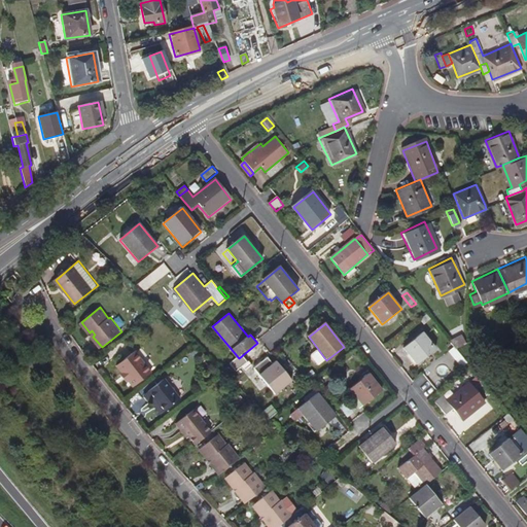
[(466,342),(461,332),(447,340),(454,348),(466,342)]
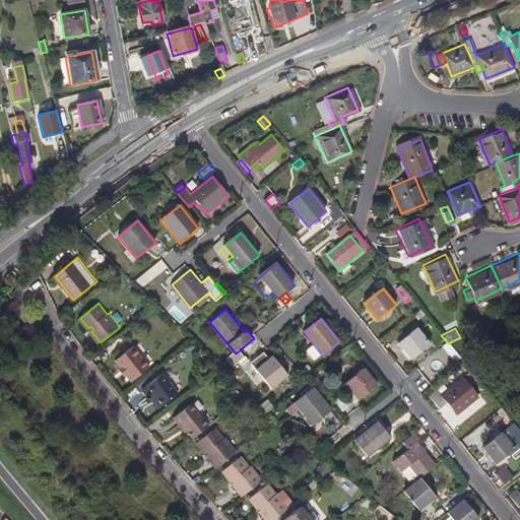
[(412,363),(432,346),(418,330),(399,346),(412,363)]
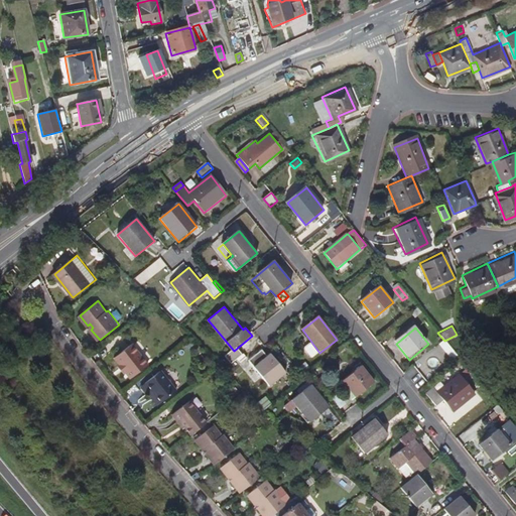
[(150,364),(133,344),(116,357),(121,364),(122,363),(127,370),(126,370),(132,378),(150,364)]
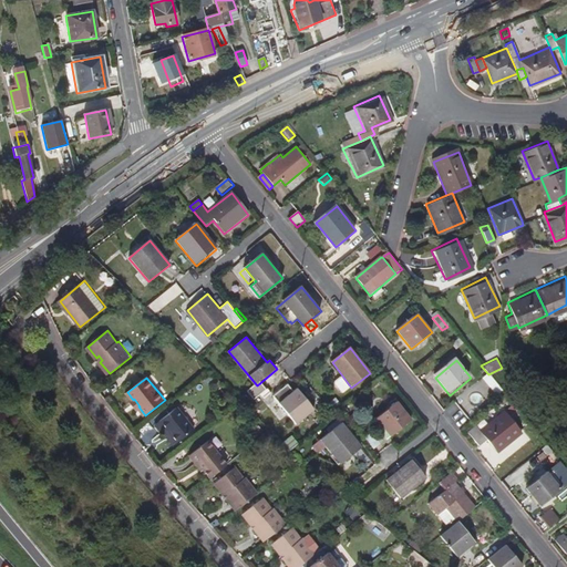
[(504,394),(496,384),(491,389),(498,399),(504,394)]
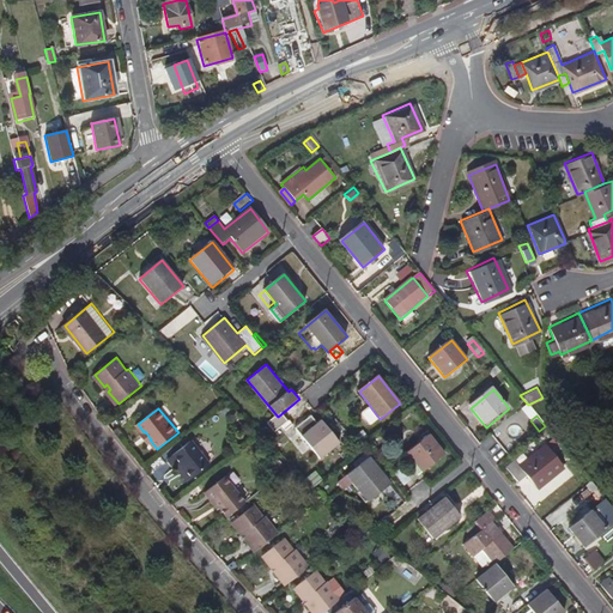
[(341,443),(325,420),(304,436),(322,459),(341,443)]
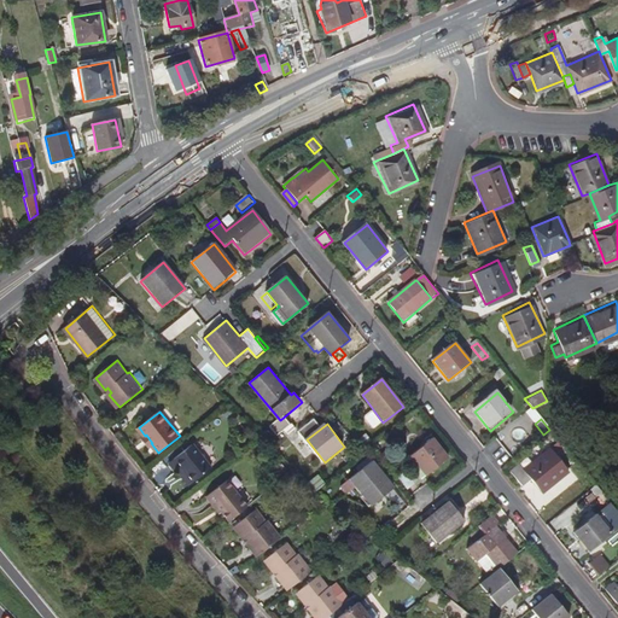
[(298,438),(289,426),(284,430),(293,442),(298,438)]
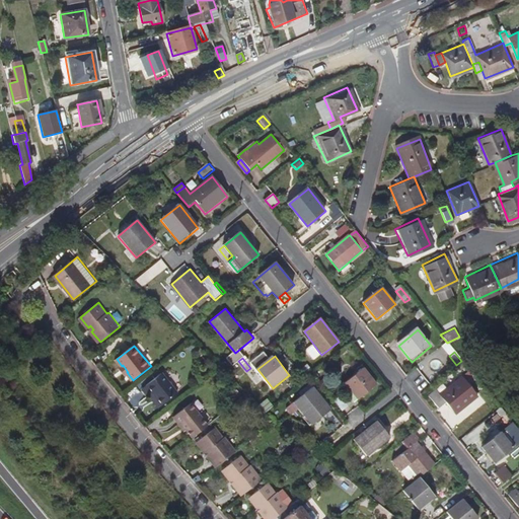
[(219,367),(215,363),(210,368),(214,372),(219,367)]
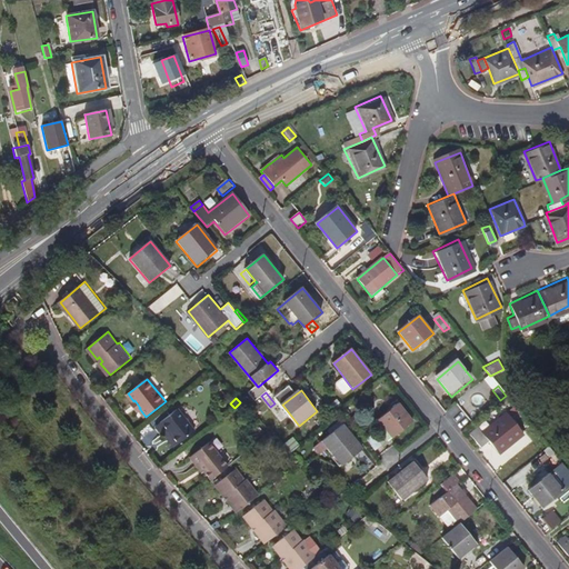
[(343,407),(338,400),(329,407),(335,413),(343,407)]
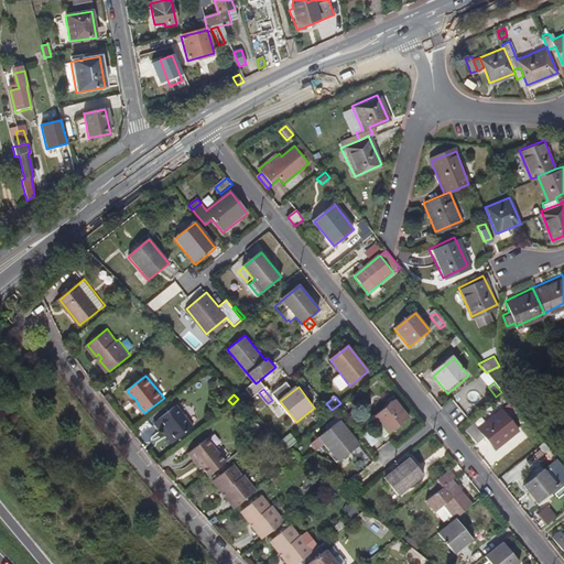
[(410,420),(394,402),(375,419),(389,437),(410,420)]
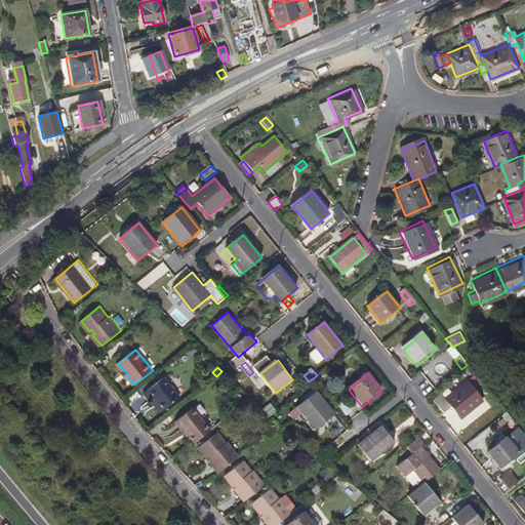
[(182,397),(165,376),(149,390),(165,409),(182,397)]
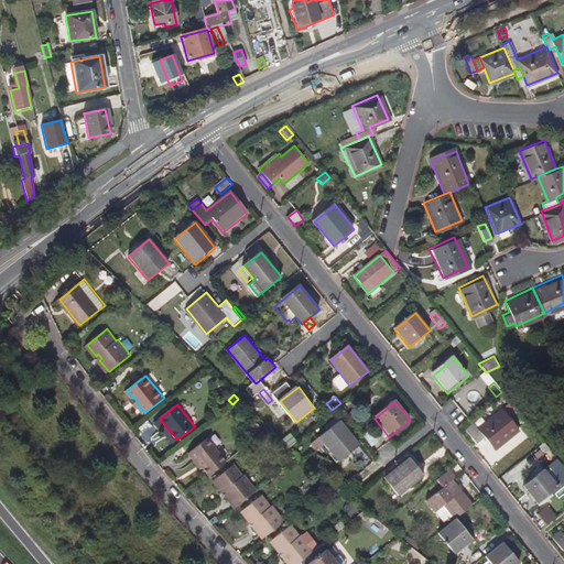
[(517,413),(511,407),(507,411),(512,418),(517,413)]
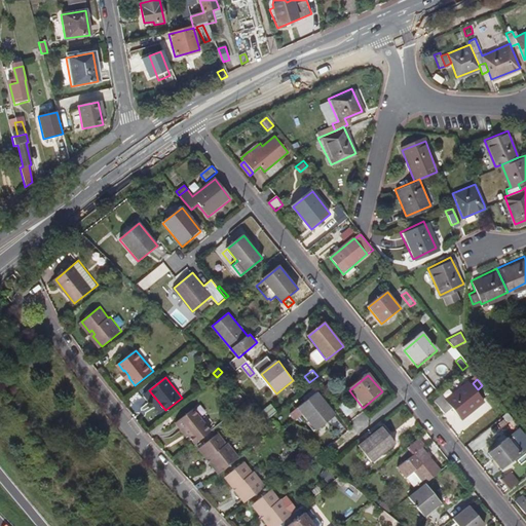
[(462,422),(485,404),(470,384),(447,403),(442,397),(436,402),(446,415),(453,410),(462,422)]
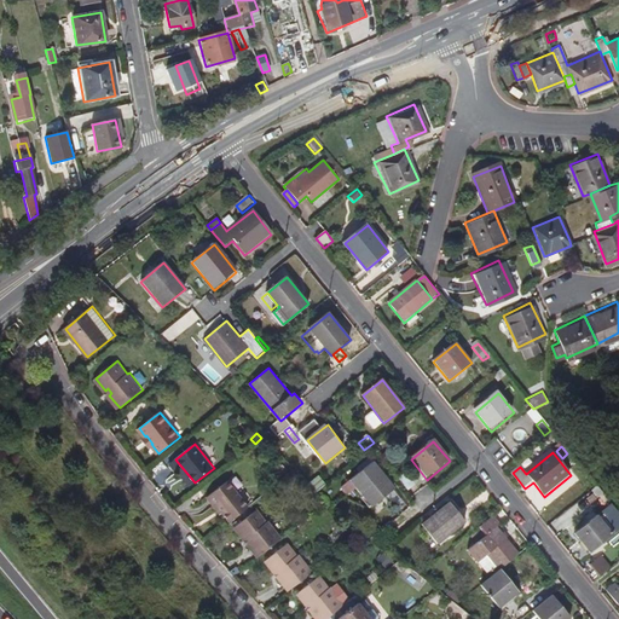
[(195,482),(175,460),(172,462),(179,473),(180,470),(191,485),(195,482)]
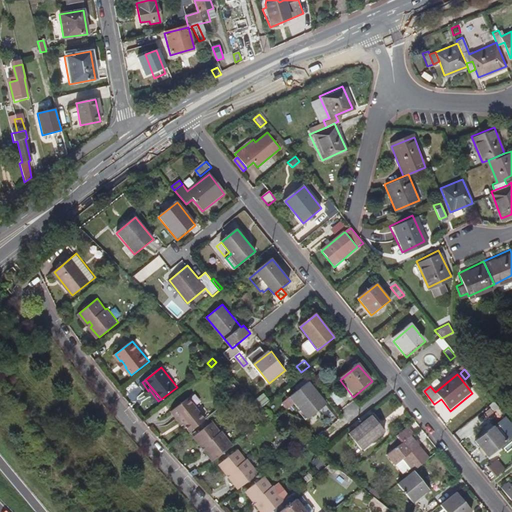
[(326,405),(309,383),(290,398),(307,420),(326,405)]
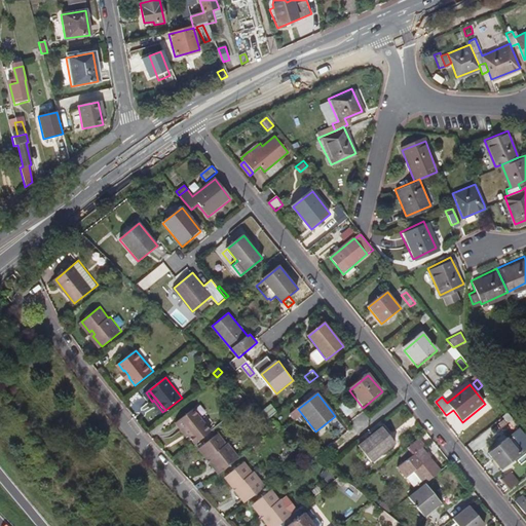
[(271,418),(278,413),(272,406),(265,412),(271,418)]
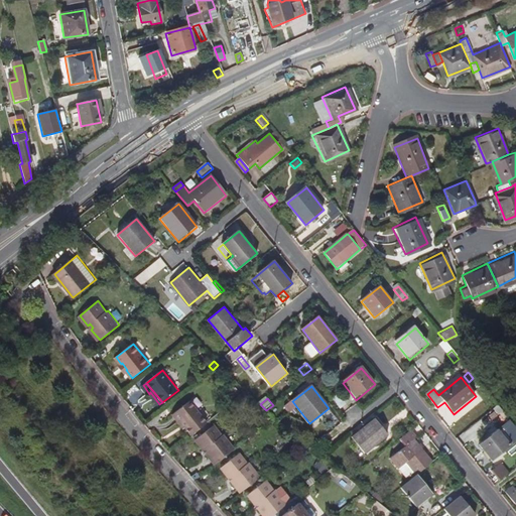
[(208,423),(191,402),(173,415),(180,424),(182,423),(191,435),(208,423)]
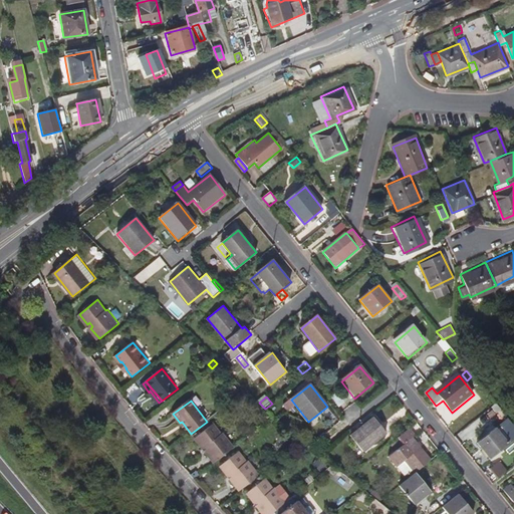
[(295,409),(290,402),(284,406),(289,413),(295,409)]
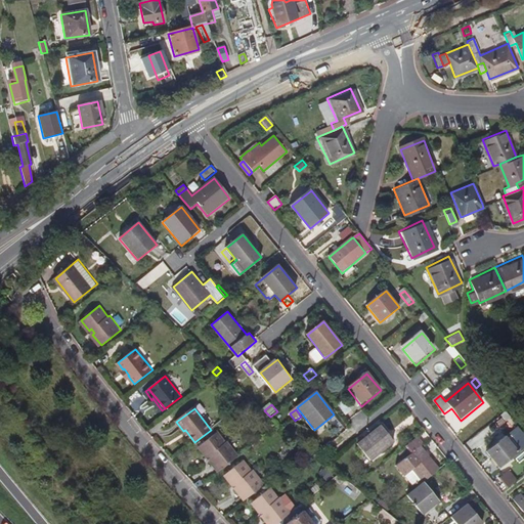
[(269,418),(264,411),(258,417),(263,423),(269,418)]
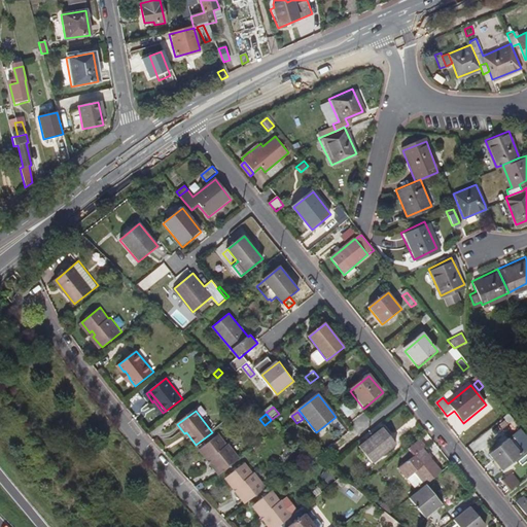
[(373,464),(395,446),(382,429),(359,448),(373,464)]
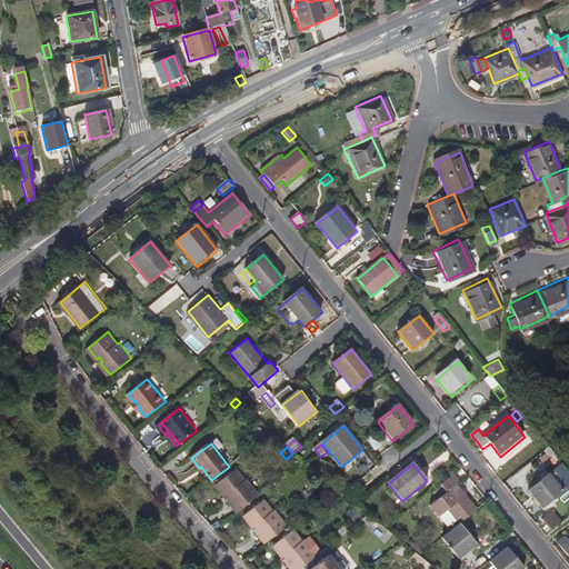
[(259,496),(246,479),(245,480),(237,469),(215,486),(223,497),(226,495),(229,499),(227,501),(236,513),(259,496)]
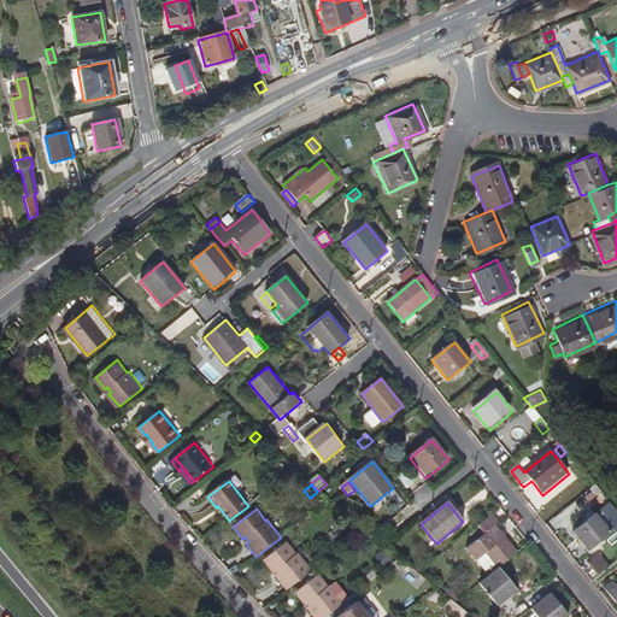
[(591,553),(612,535),(597,515),(575,534),(591,553)]
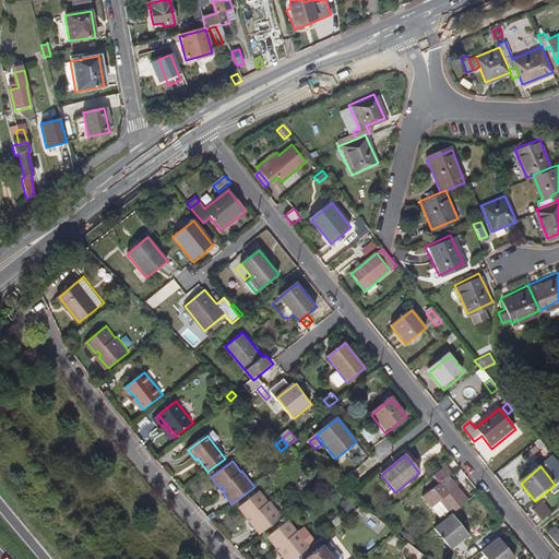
[(463,507),(443,483),(445,480),(440,473),(432,478),(438,485),(421,499),(430,510),(440,502),(451,516),(463,507)]
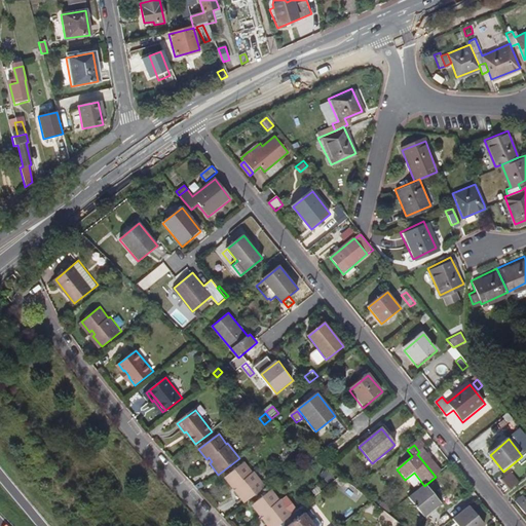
[(266,486),(255,472),(254,473),(246,462),(226,477),(234,488),(237,486),(240,489),(237,491),(246,502),(266,486)]
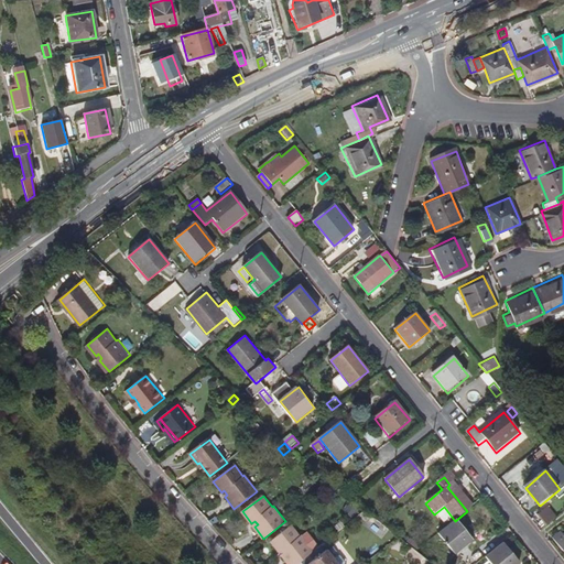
[(347,501),(343,511),(354,517),(358,507),(347,501)]
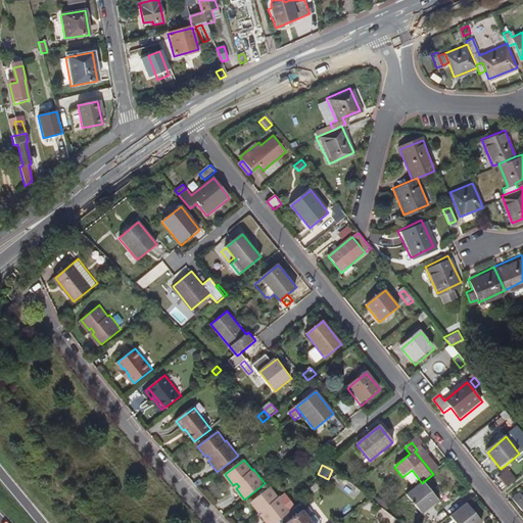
[(509,468),(497,474),(504,486),(515,480),(509,468)]
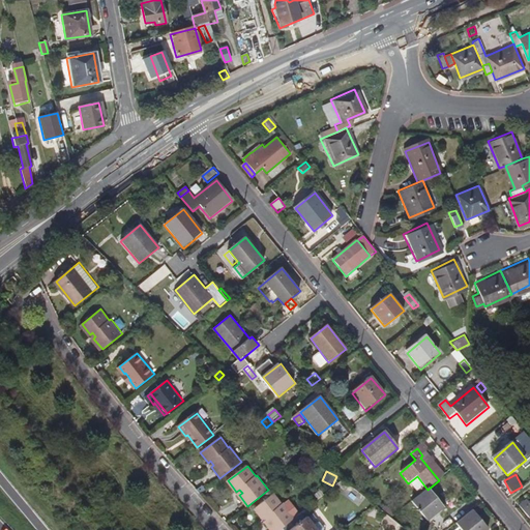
[(443,508),(428,490),(412,502),(428,522),(443,508)]
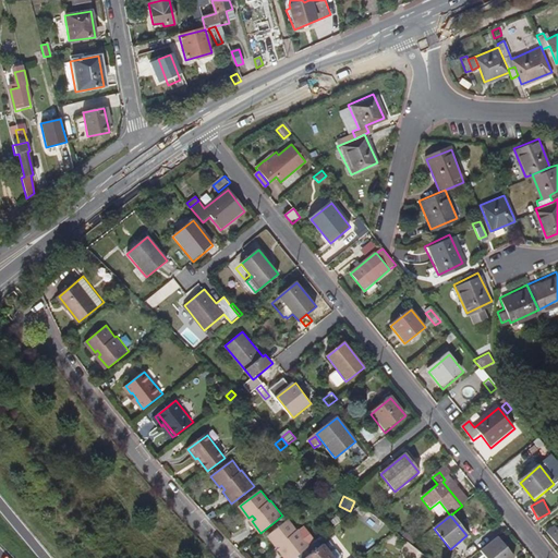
[(294,557),(312,545),(300,530),(299,531),(289,520),(269,535),(278,547),(280,545),(283,549),(281,552),(287,557),(294,557)]
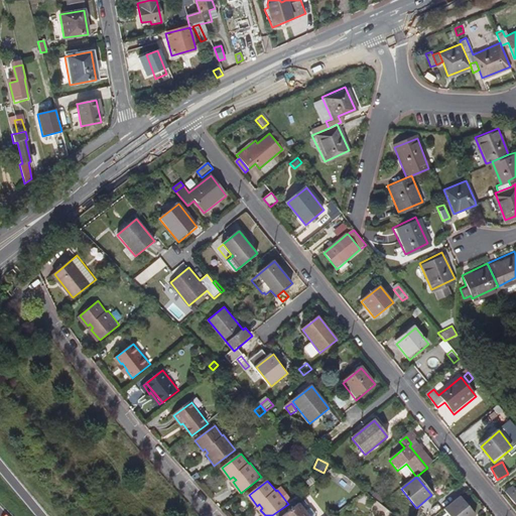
[(515,491),(514,493),(512,489),(506,493),(515,506),(515,491)]
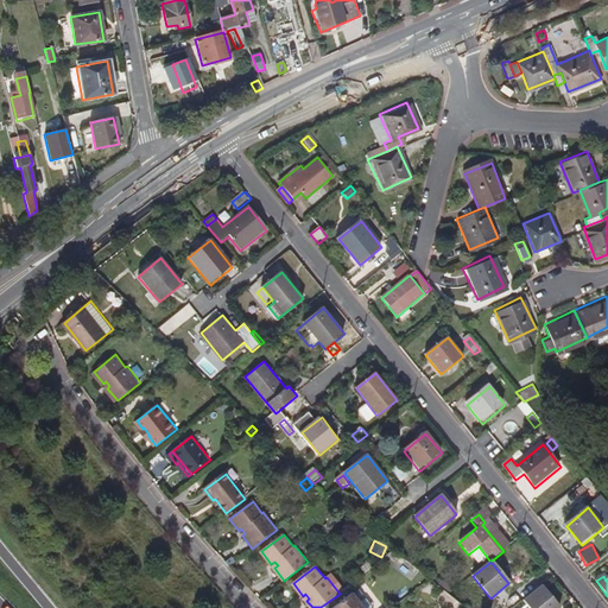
[(449,587),(442,581),(437,586),(445,591),(449,587)]
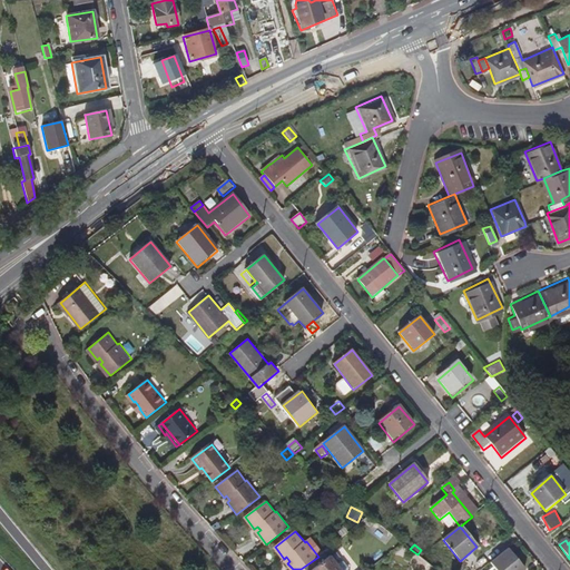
[(524,569),(527,569),(510,549),(492,563),(497,569),(524,569)]
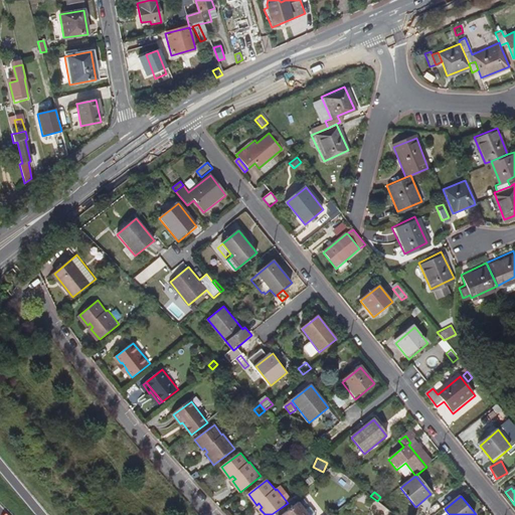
[(316,514),(317,512),(314,507),(309,507),(306,509),(301,501),(282,514),(316,514)]
